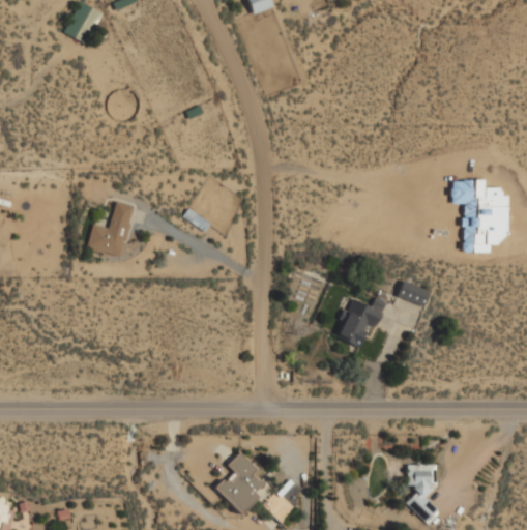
[(66,34),(87,42),(100,10),(80,2),(66,34)]
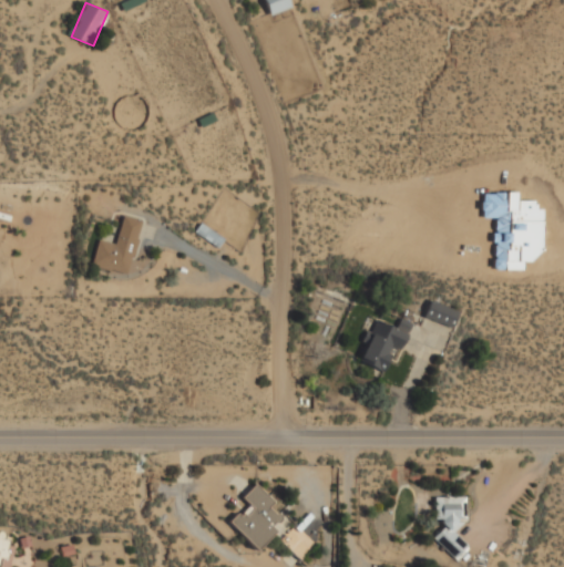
[(118,244),(100,239),(93,266),(130,275),(144,220),(124,216),(118,244)]
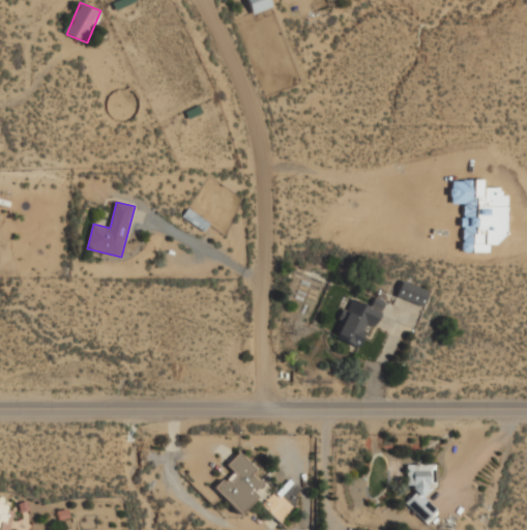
[(425,306),(431,291),(403,281),(398,297),(425,306)]
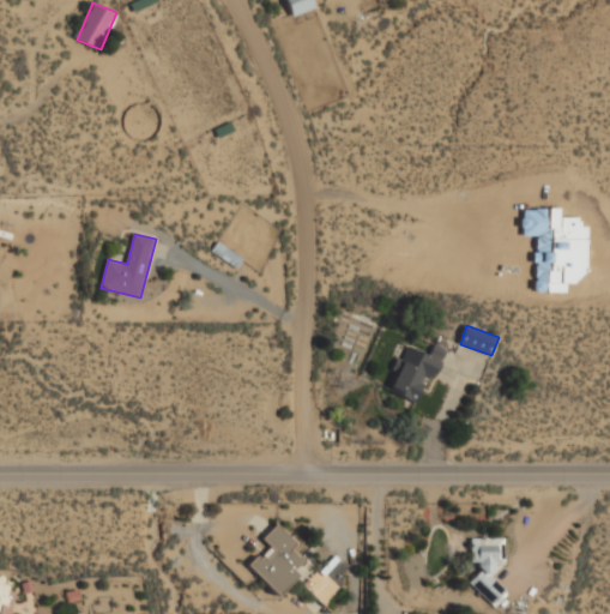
[(418,403),(428,377),(435,379),(444,356),(433,354),(433,355),(406,347),(398,371),(399,372),(391,393),(418,403)]
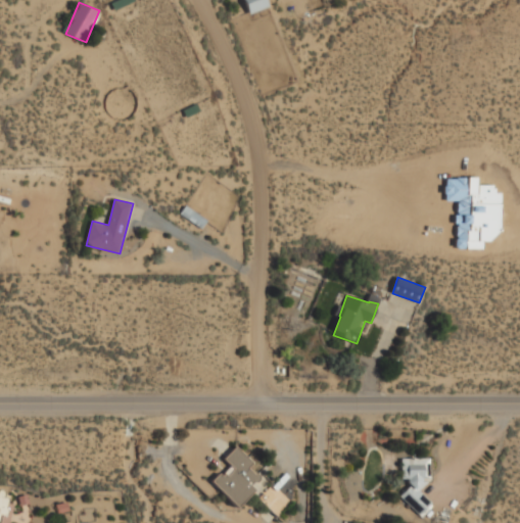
[(265,480),(251,468),(255,464),(238,446),(225,460),(231,466),(214,483),(238,508),(265,480)]
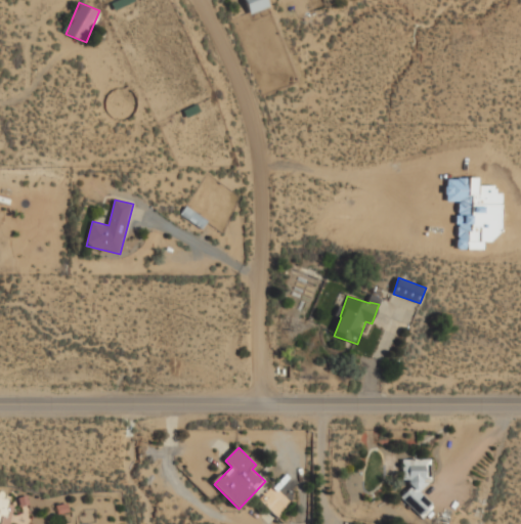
[(403,460),(404,480),(410,480),(410,517),(429,517),(429,484),(435,483),(434,460),(403,460)]
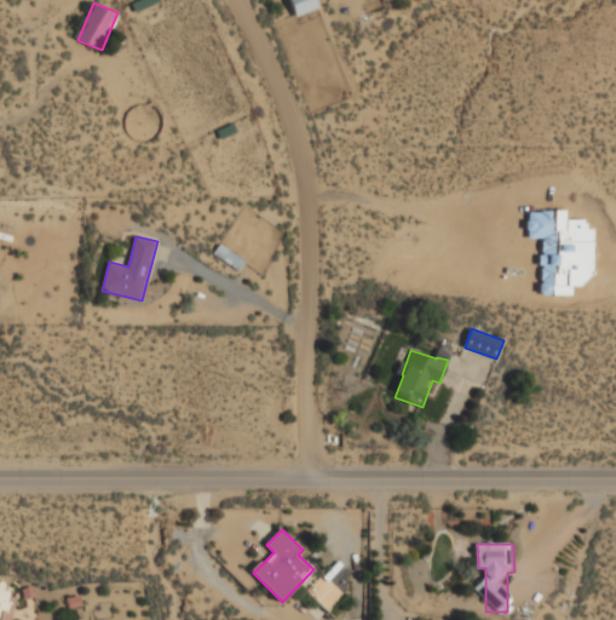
[(308,591),(330,612),(347,593),(324,573),(308,591)]
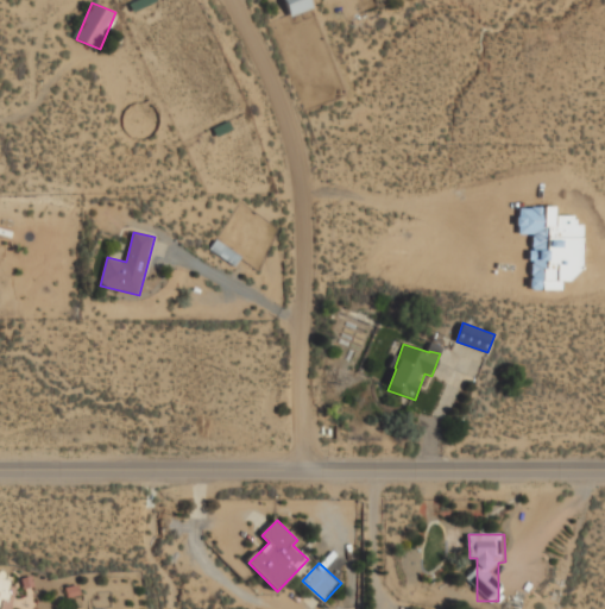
[(0,576),(0,608),(6,608),(11,578),(0,576)]
